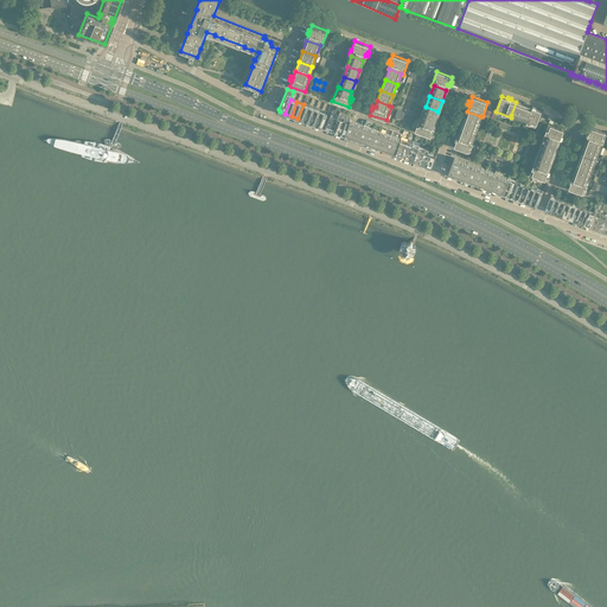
[(526,106),(521,103),(516,102),(511,115),(522,119),(526,106)]
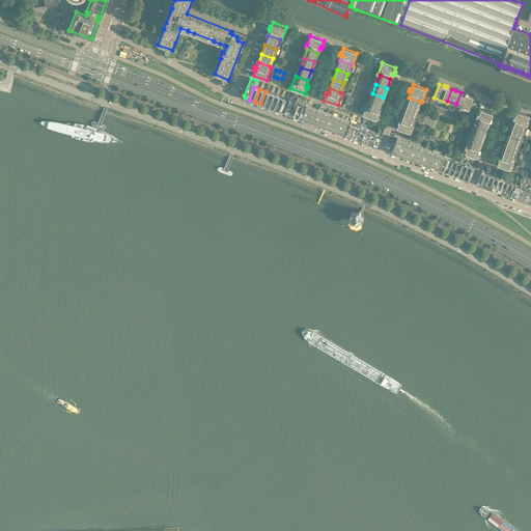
[(266,91),(260,104),(266,106),(271,93),(266,91)]
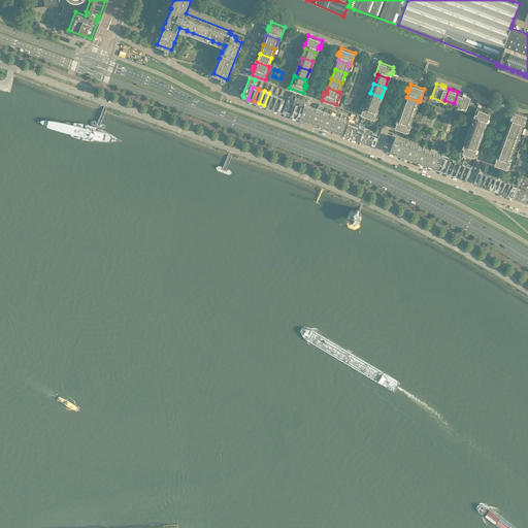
[(458,92),(454,103),(453,105),(466,109),(470,96),(466,95),(466,93),(463,92),(463,94),(458,92)]
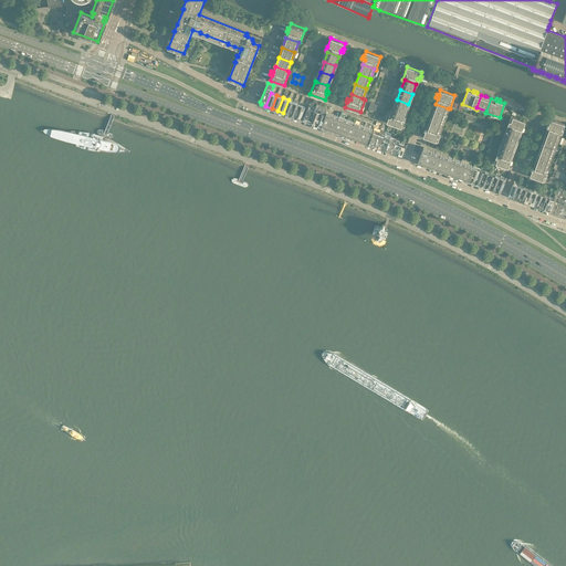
[(289,100),(283,113),(289,115),(294,102),(289,100)]
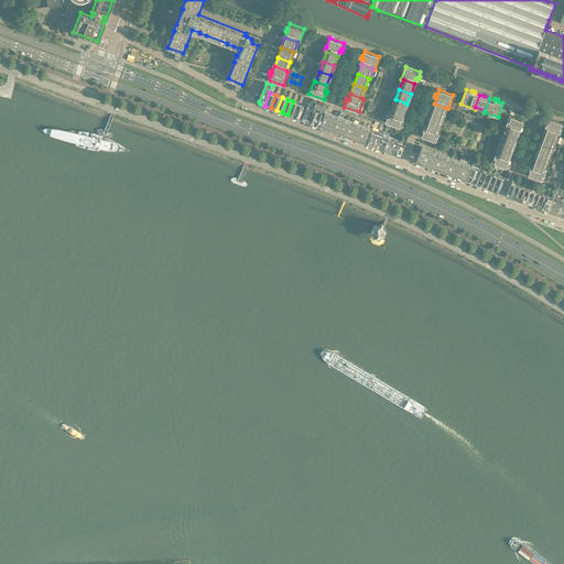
[(407,104),(396,99),(392,109),(403,114),(407,104)]
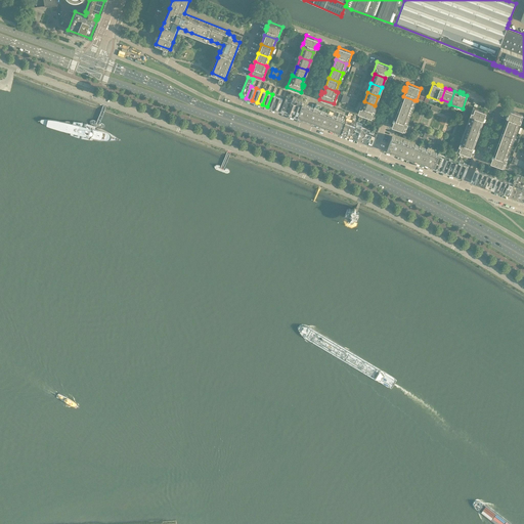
[(272,94),(267,106),(272,107),(277,96),(272,94)]
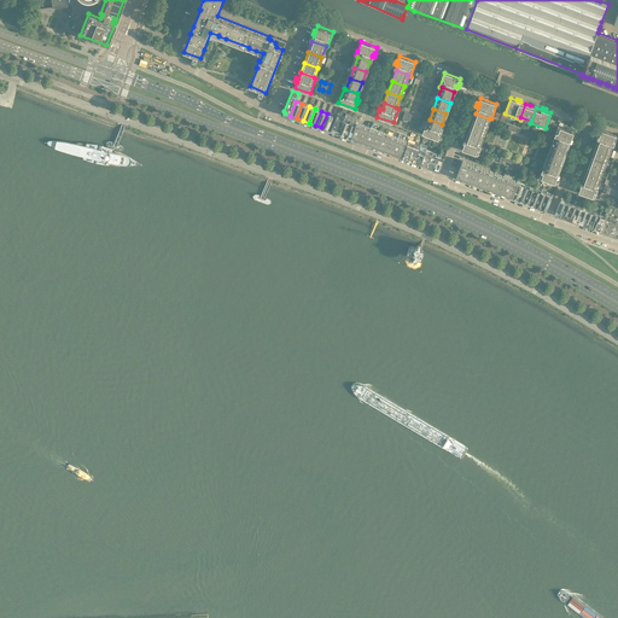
[(408,114),(409,112),(406,111),(402,120),(406,121),(406,120),(414,123),(418,126),(420,116),(417,115),(417,116),(408,114)]
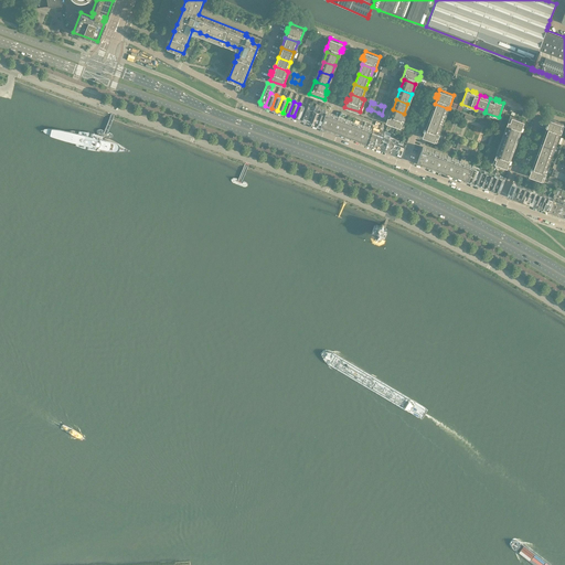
[(299,104),(294,116),(299,118),(305,105),(299,104)]
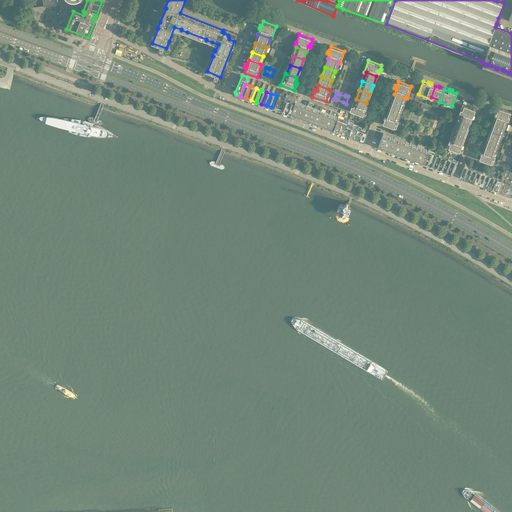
[(281,111),(281,110),(286,97),(279,94),(274,108),(281,111)]
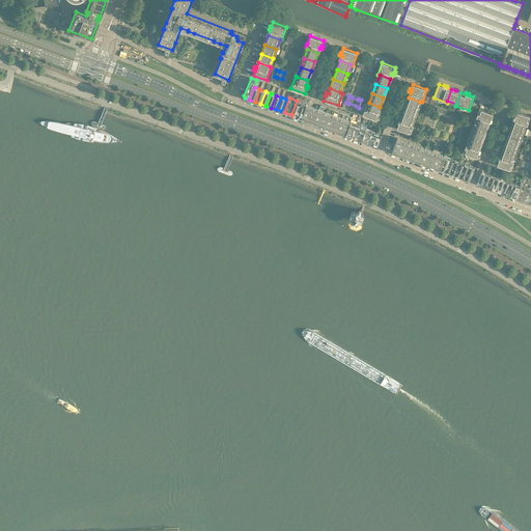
[(420,102),(409,98),(406,106),(417,110),(420,102)]
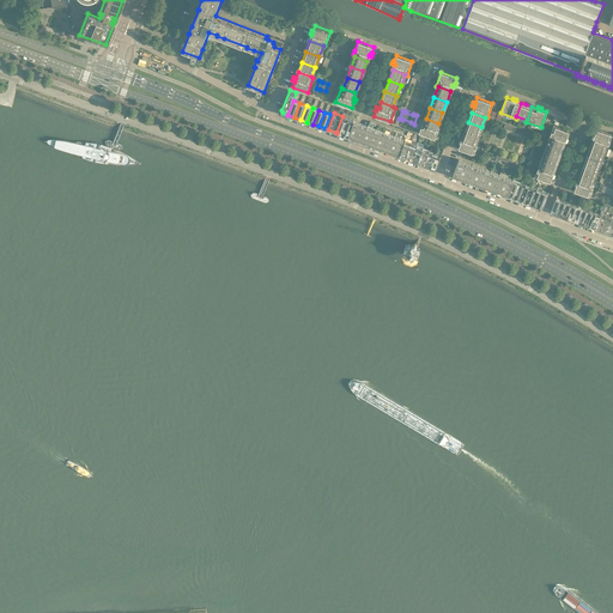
[(343,115),(343,116),(337,132),(347,137),(354,120),(343,115)]
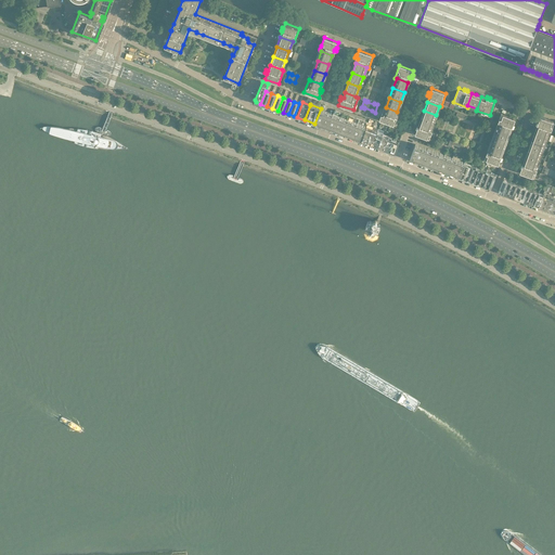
[(397,112),(386,107),(384,106),(379,119),(394,125),(396,120),(397,117),(395,116),(397,112)]
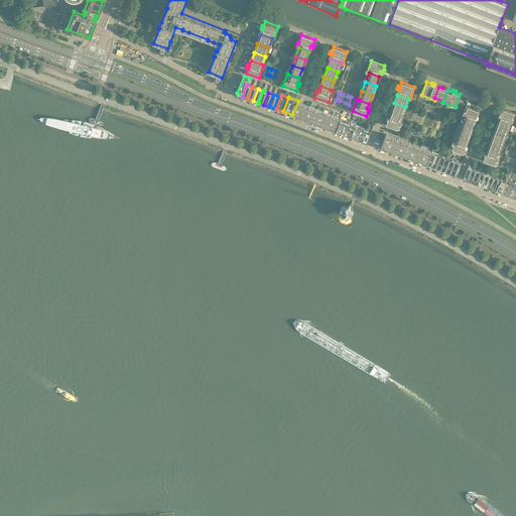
[(305,104),(298,101),(292,115),(300,118),(305,104)]
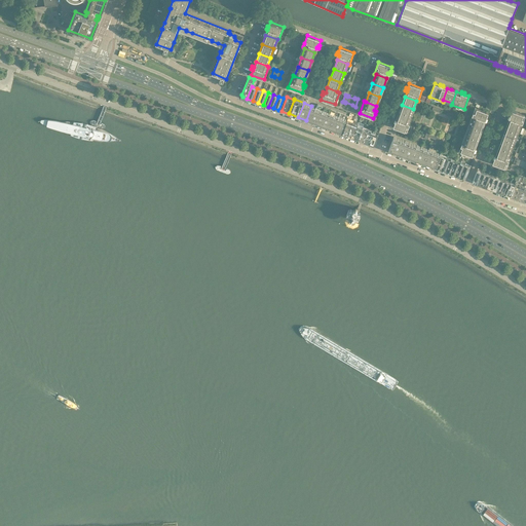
[(315,108),(311,106),(306,120),(317,124),(324,107),(317,104),(316,105),(315,108)]
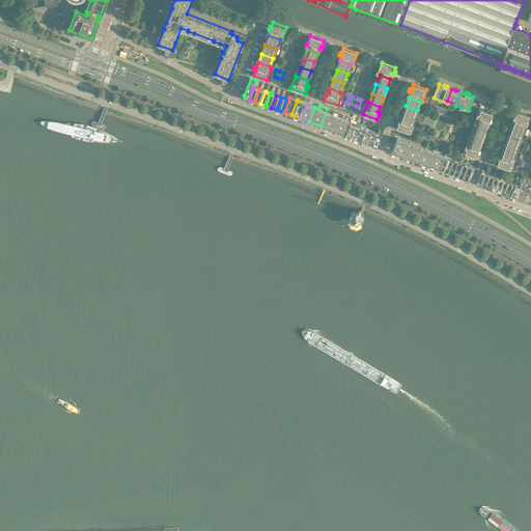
[(101,127),(100,126),(107,108),(105,107),(103,106),(96,124),(94,123),(95,121),(93,120),(92,120),(91,121),(90,122),(90,124),(92,126),(102,130),(103,130),(105,129),(106,128),(105,128),(105,126),(104,124),(102,124),(101,127)]
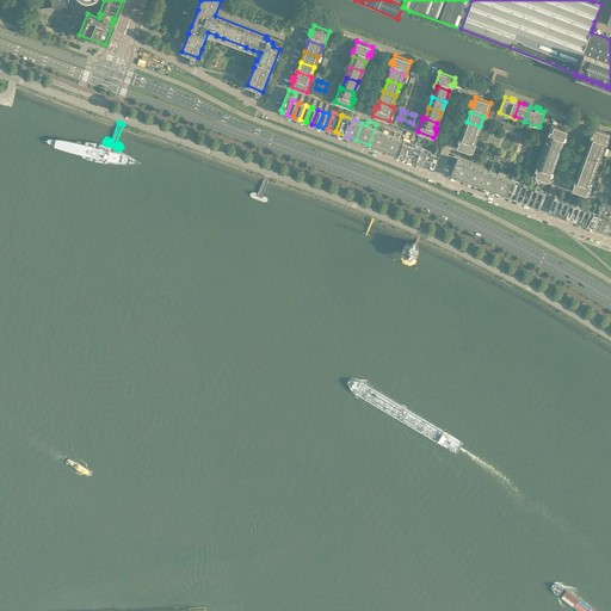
[(480,127),(467,122),(462,133),(476,137),(480,127)]
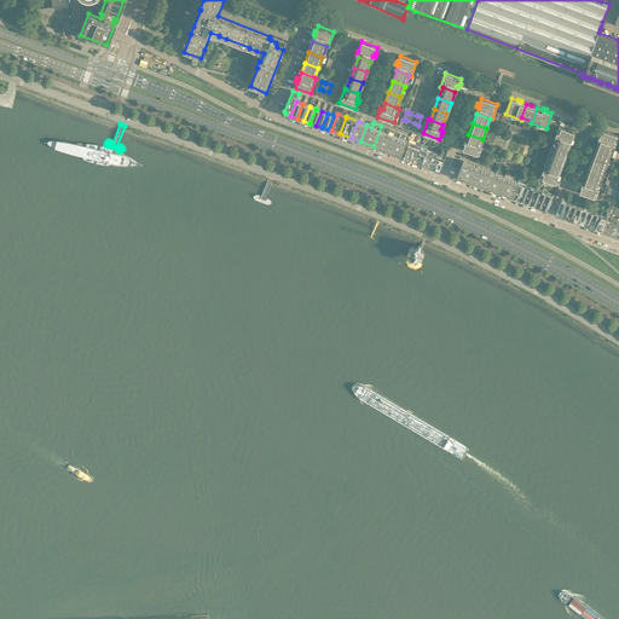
[(395,131),(381,126),(374,146),(387,151),(395,131)]
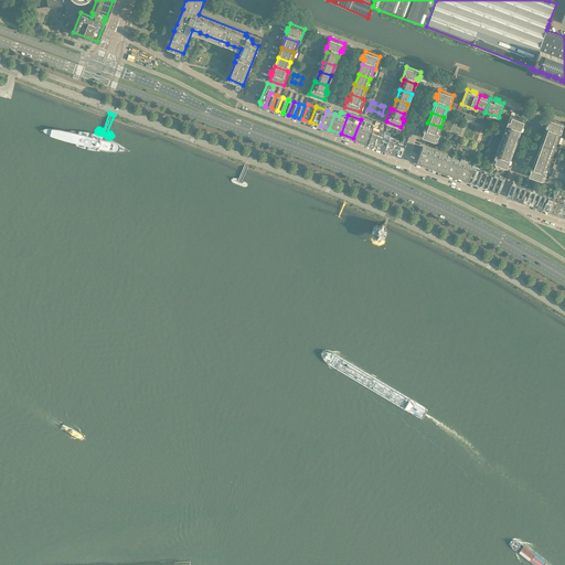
[(505,129),(507,130),(520,135),(521,129),(523,130),(524,127),(522,126),(524,120),(510,116),(505,129)]
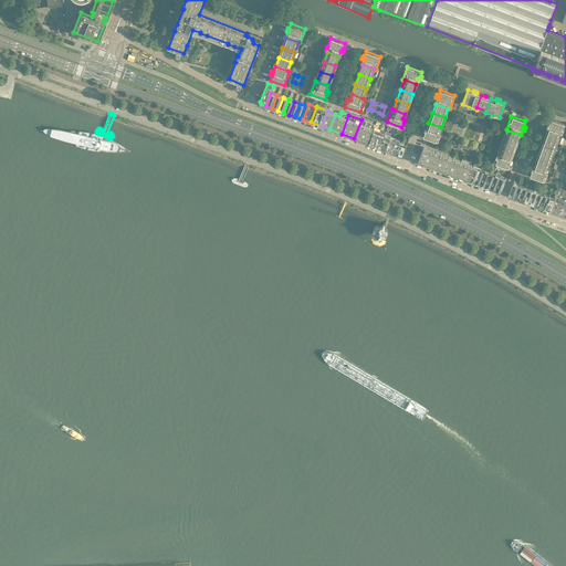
[(374,124),(362,119),(354,138),(367,144),(374,124)]
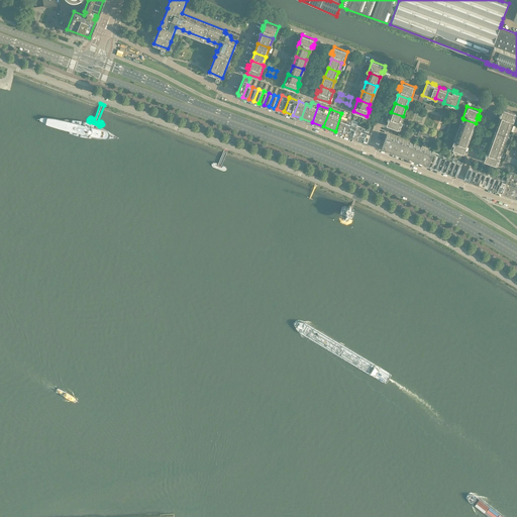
[(503,109),(501,113),(500,113),(499,116),(500,116),(499,121),(510,125),(512,126),(516,113),(503,109)]
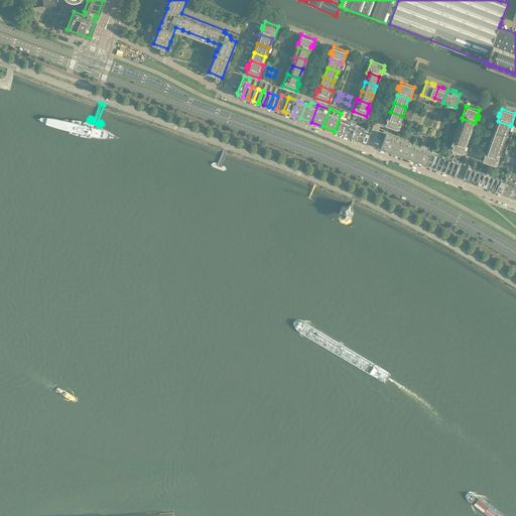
[(403,117),(402,116),(390,112),(389,117),(387,116),(386,119),(388,120),(386,124),(399,129),(403,117)]
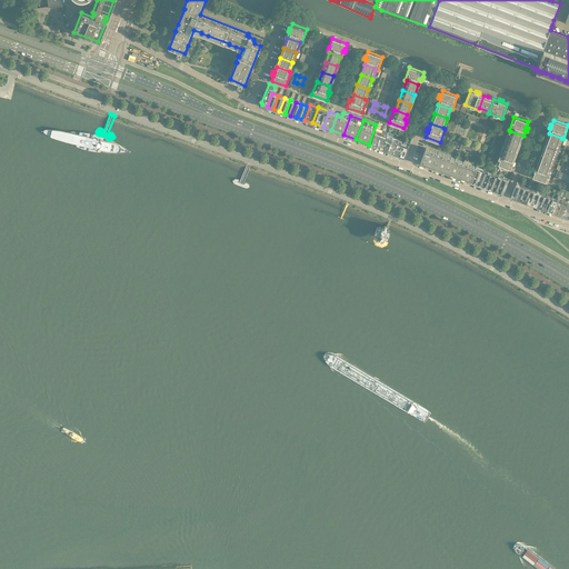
[(91,133),(83,132),(72,131),(61,130),(51,129),(47,129),(43,129),(42,130),(43,132),(49,136),(67,141),(76,146),(88,150),(99,152),(110,152),(117,152),(130,151),(120,146),(112,140),(100,136),(91,133)]
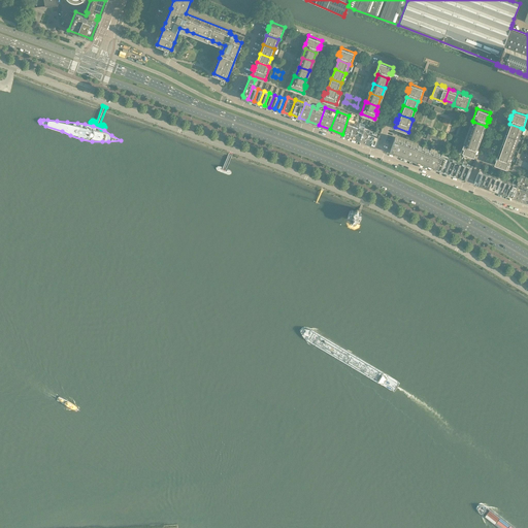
[(349,122),(343,134),(349,136),(349,135),(354,124),(349,122)]
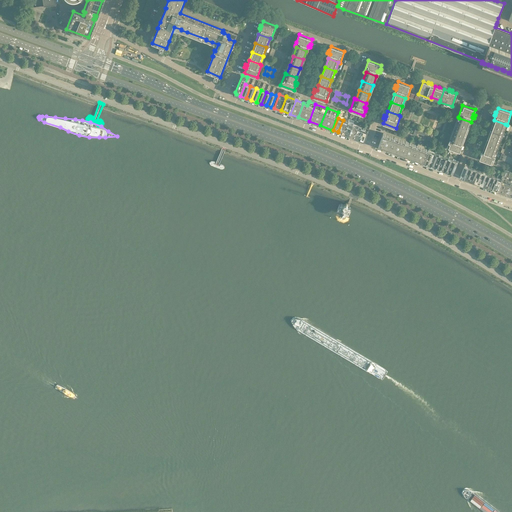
[(471,122),(459,118),(456,126),(467,130),(471,122)]
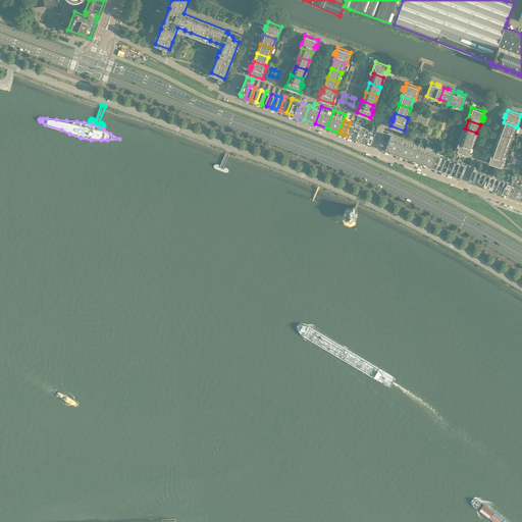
[(350,122),(345,134),(345,135),(350,137),(355,124),(350,122)]
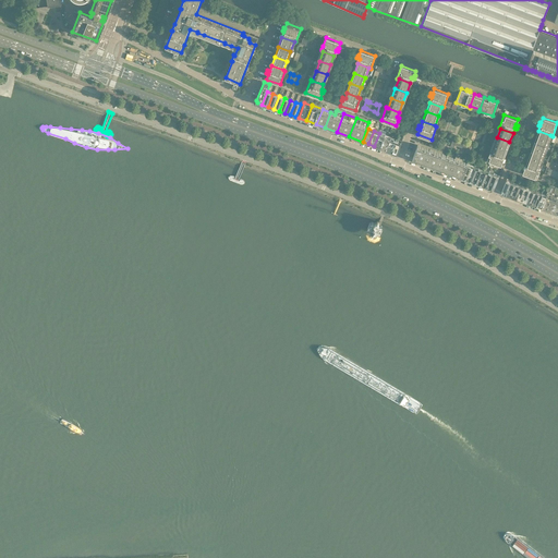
[(550,135),(538,131),(534,141),(547,145),(550,135)]
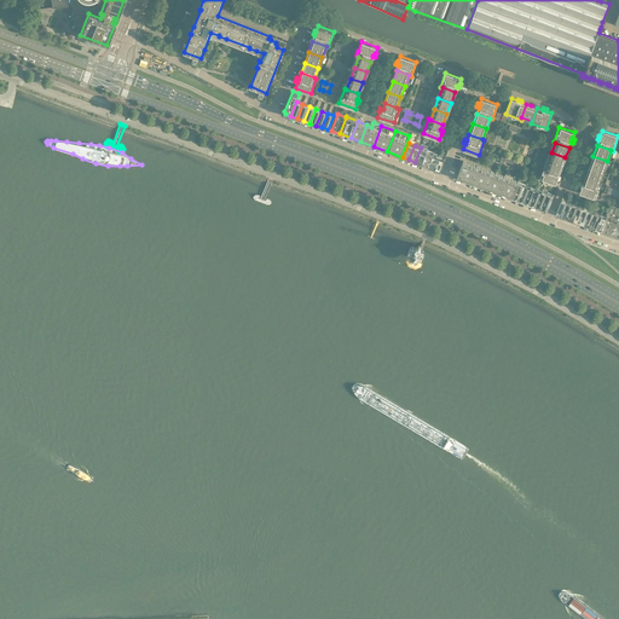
[(421,148),(415,162),(421,165),(427,150),(421,148)]
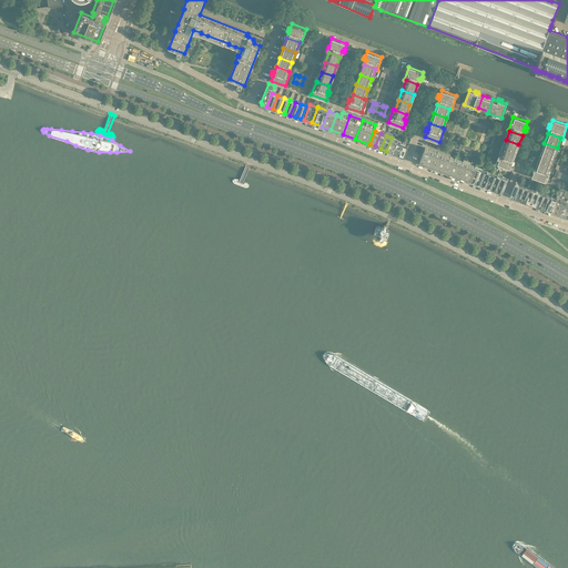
[(392,138),(386,151),(392,152),(397,139),(392,138)]
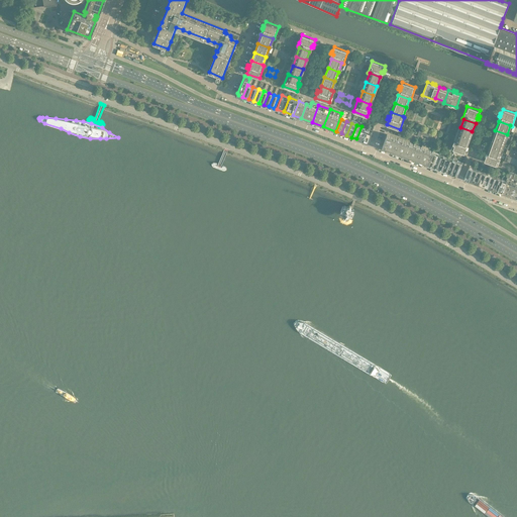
[(362,140),(367,128),(362,126),(356,138),(362,140)]
